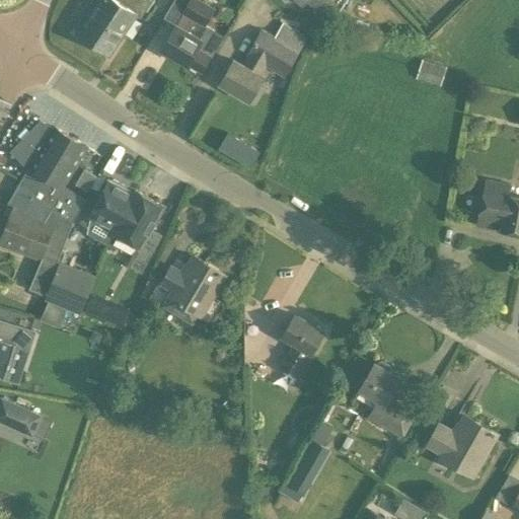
[(109,56),(137,14),(141,17),(151,0),(97,0),(76,33),(109,56)]
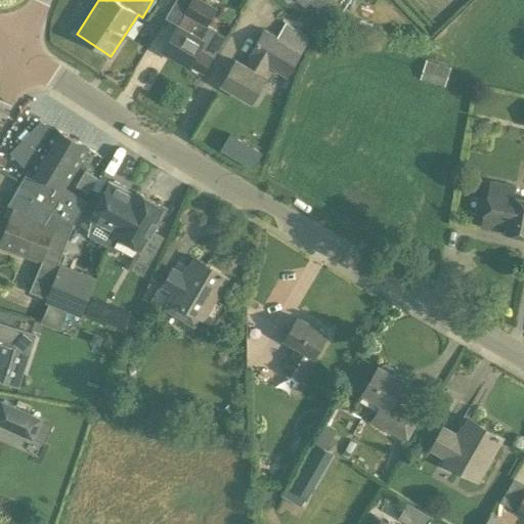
[(205,41),(191,32),(198,20),(208,26),(218,7),(206,0),(175,0),(166,16),(179,25),(163,51),(189,67),(203,75),(214,55),(201,48),(205,41)]
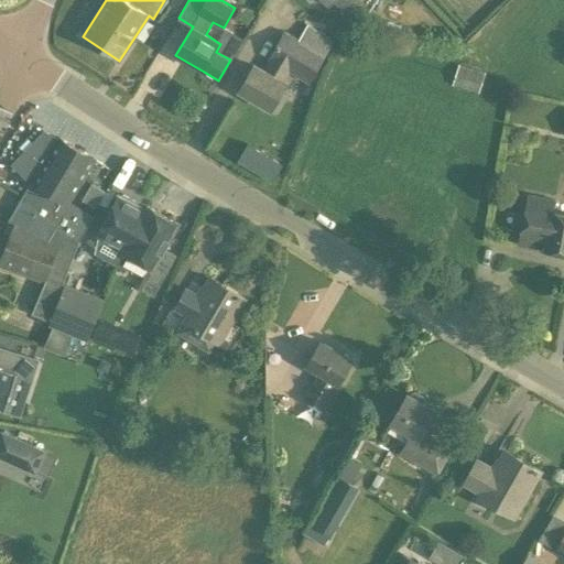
[(321,0),(328,7),(334,1),(343,11),(354,0),(321,0)]
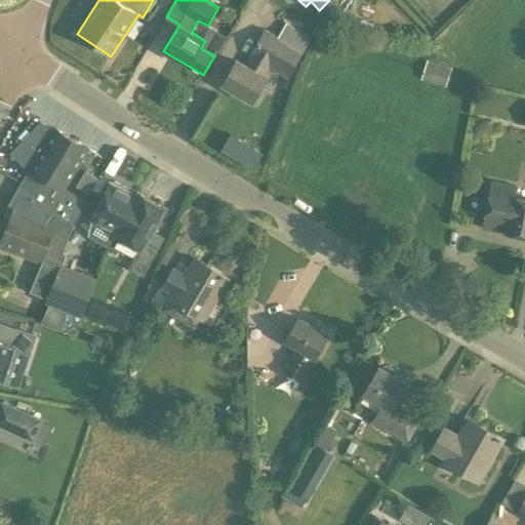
[(268,78),(264,76),(270,67),(288,78),(312,37),(286,22),(279,35),(265,28),(243,64),(237,59),(221,85),(252,104),(268,78)]
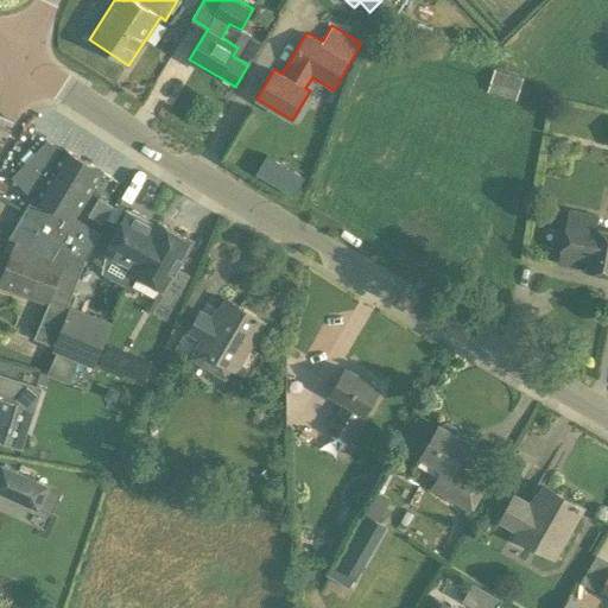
[(488,92),(517,101),(524,78),(495,70),(488,92)]
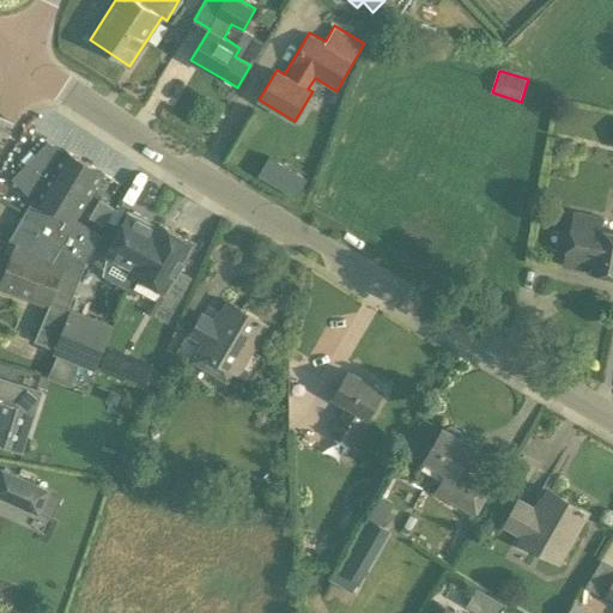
[(61,247),(85,262),(101,236),(76,220),(103,173),(64,151),(62,153),(47,144),(16,181),(14,180),(13,181),(34,198),(25,213),(41,223),(34,234),(61,247)]
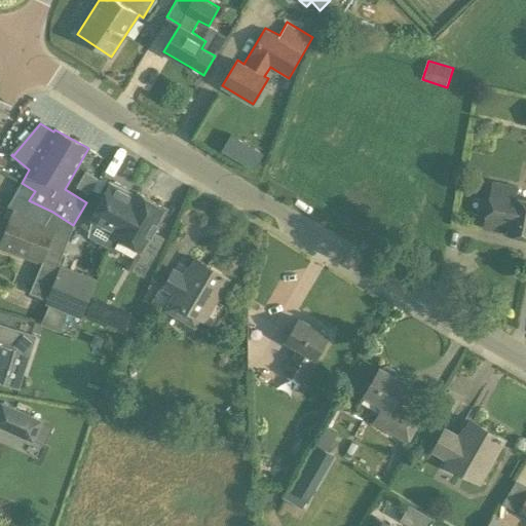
[(90,192),(98,178),(84,172),(77,186),(90,192)]
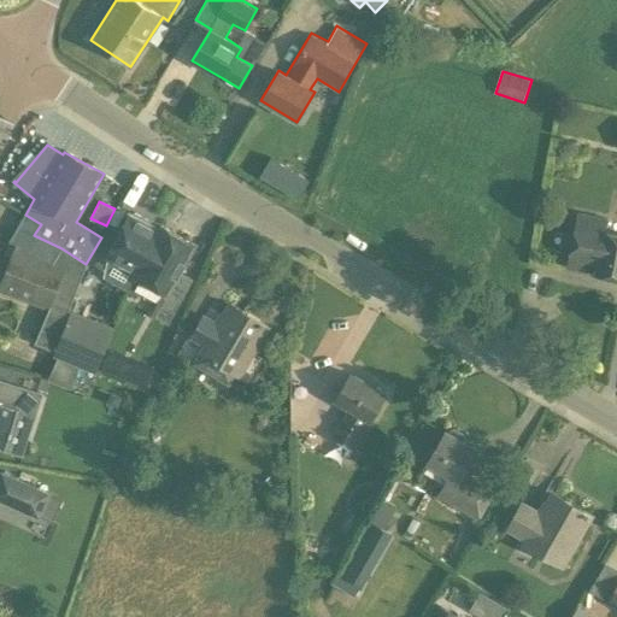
[(135,277),(135,278),(163,228),(162,227),(160,231),(147,224),(150,222),(134,213),(131,216),(129,215),(106,256),(137,274),(135,277)]
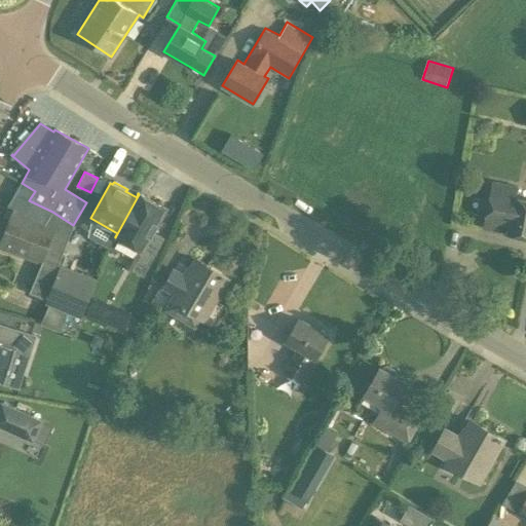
[(35,191),(22,183),(8,205),(15,209),(0,245),(0,246),(41,263),(55,224),(46,221),(52,212),(29,200),(35,191)]
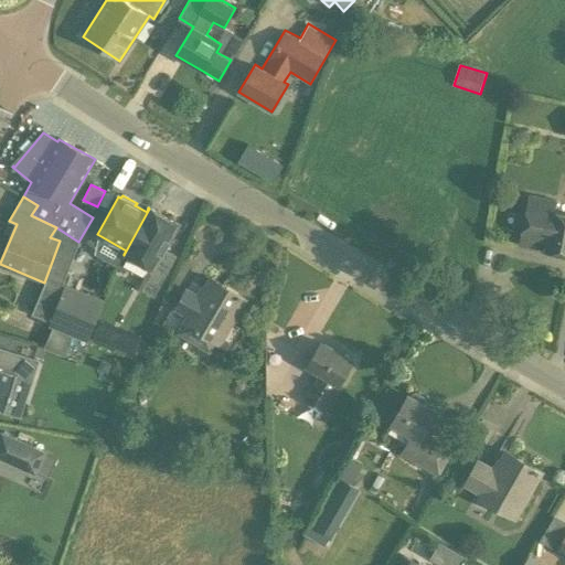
[(564,254),(564,215),(553,213),(555,201),(529,196),(519,244),(545,249),(545,251),(564,254)]
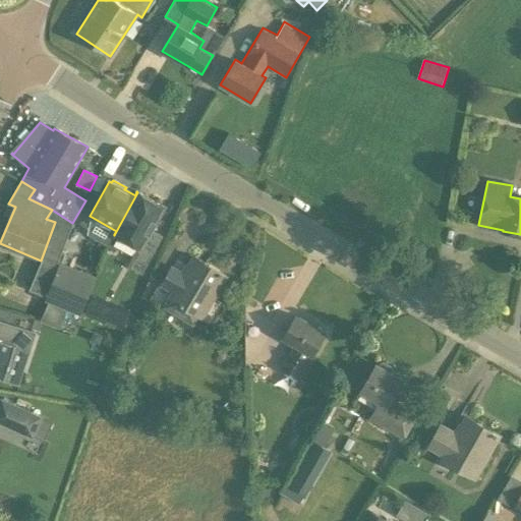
[(137,192),(114,235),(140,248),(164,207),(137,192)]
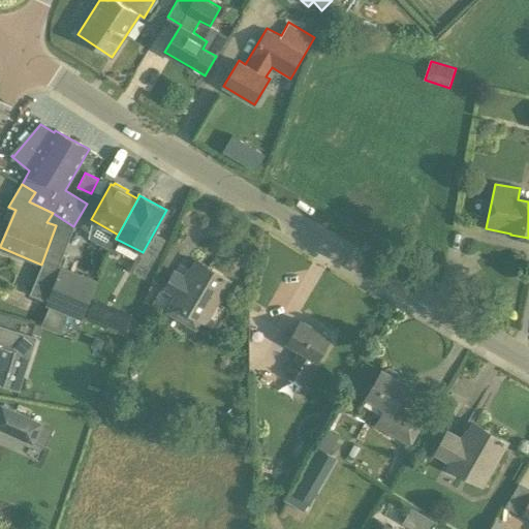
[(175,273),(166,286),(179,293),(168,311),(197,328),(226,278),(197,261),(187,280),(175,273)]
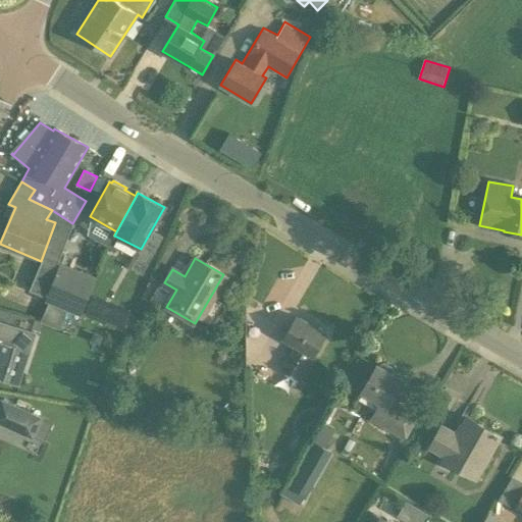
[(60,263),(60,264),(46,298),(45,301),(49,303),(67,311),(81,316),(97,278),(60,263)]
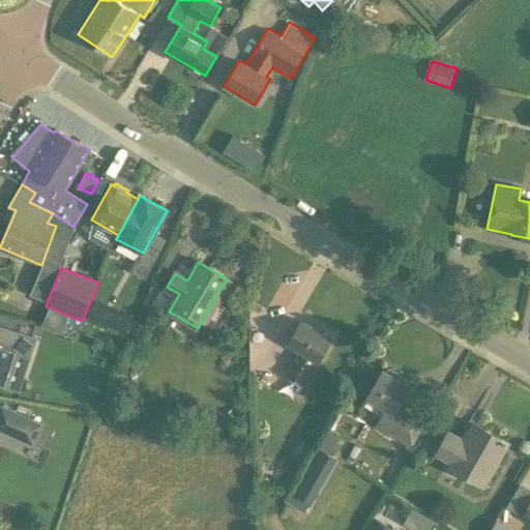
[(50,307),(41,326),(61,334),(68,316),(50,307)]
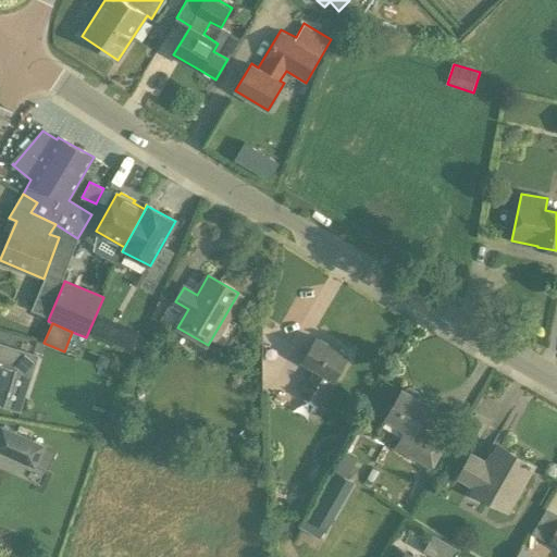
[(127,327),(119,348),(133,354),(140,333),(127,327)]
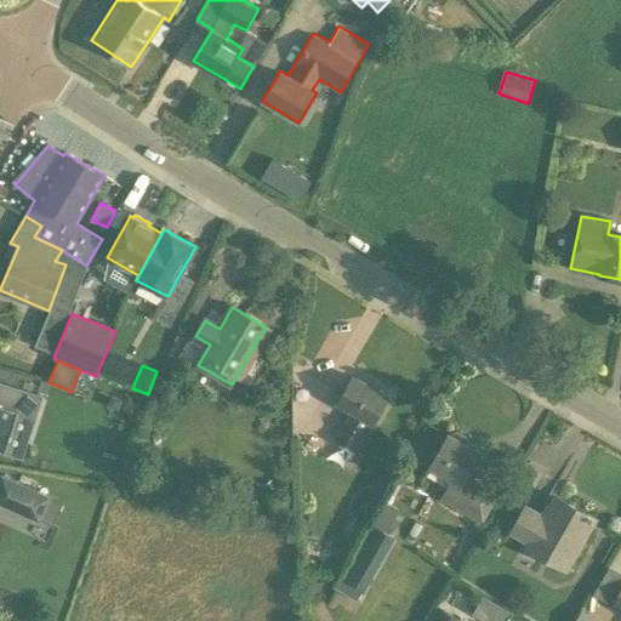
[(337,403),(349,410),(332,439),(355,453),(388,397),(353,376),(337,403)]
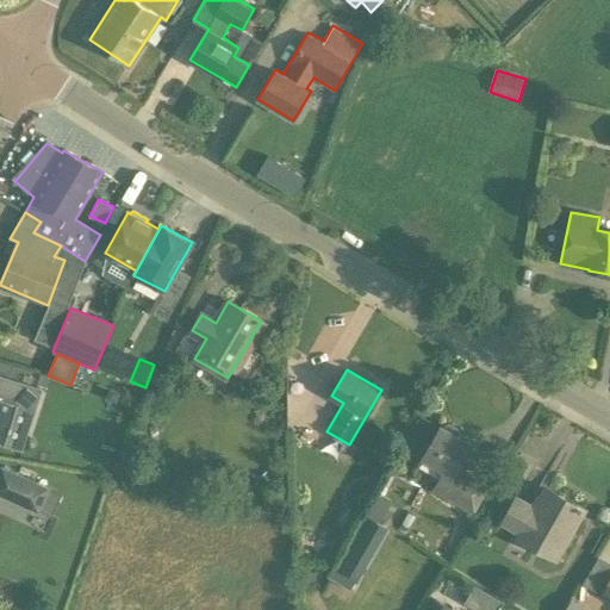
[(0,377),(0,443),(2,446),(16,405),(35,411),(41,391),(0,377)]
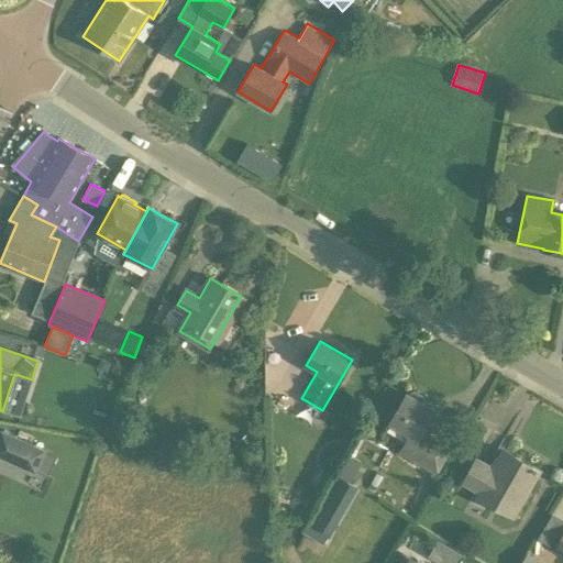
[(410,392),(409,395),(407,394),(390,423),(409,433),(398,453),(419,465),(437,437),(424,430),(435,410),(432,408),(433,405),(424,399),(423,396),(415,390),(410,392)]
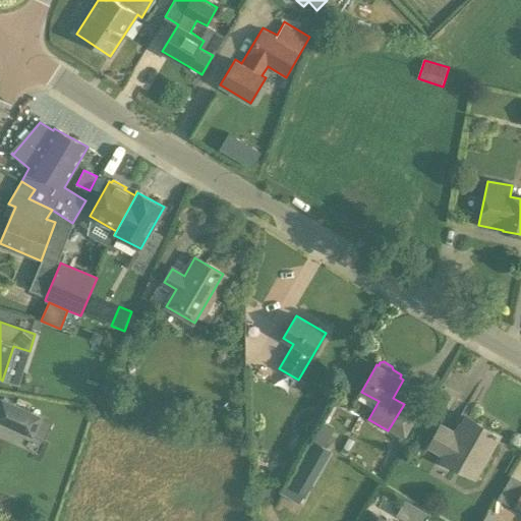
[(42,416),(1,398),(0,400),(0,423),(33,438),(42,416)]
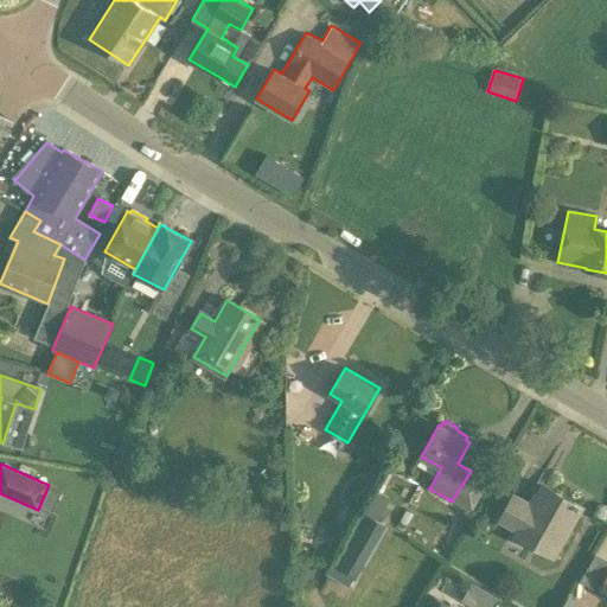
[(496,519),(517,531),(516,535),(553,557),(582,508),(544,485),(535,503),(512,490),(496,519)]
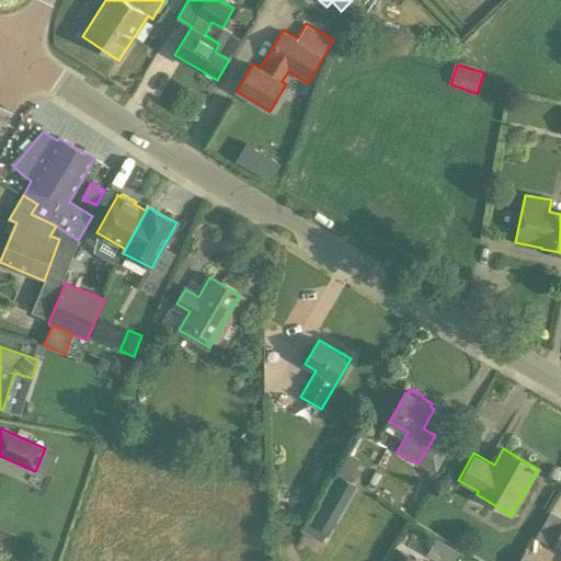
[(331,472),(321,488),(343,501),(352,484),(331,472)]
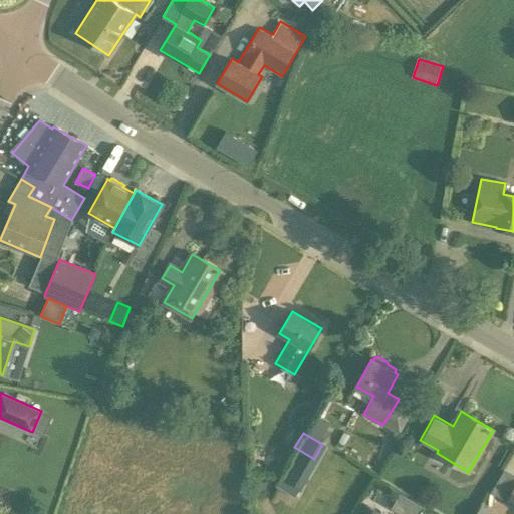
[(513,485),(504,502),(513,507),(513,485)]
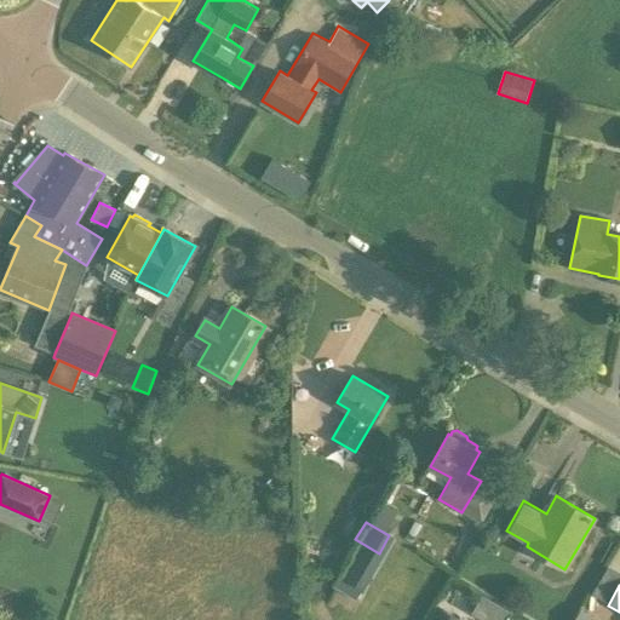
[(483,595),(472,613),(484,619),(500,619),(507,610),(483,595)]
